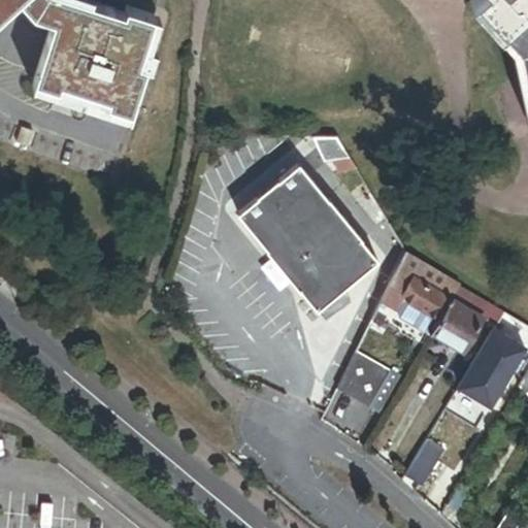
[(0,0),(0,17),(18,0),(0,0)]
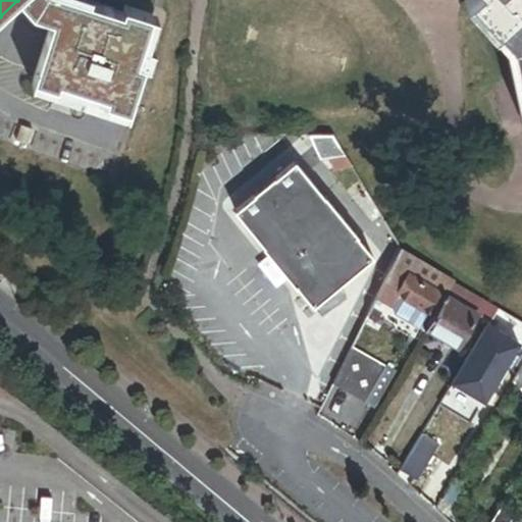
[(20,0),(35,14),(55,21),(36,79),(60,87),(63,80),(87,88),(110,95),(108,103),(131,109),(145,64),(139,62),(153,15),(125,6),(124,11),(111,7),(110,13),(95,9),(97,3),(87,0),(20,0)]
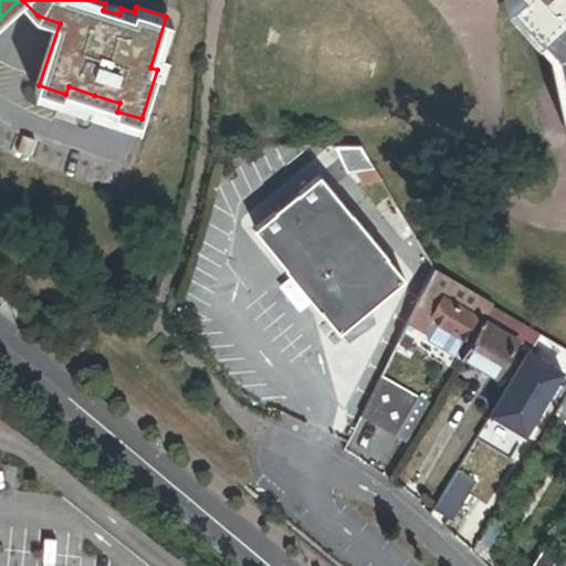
[(565,0),(511,0),(541,32),(565,10),(565,9),(565,0)]
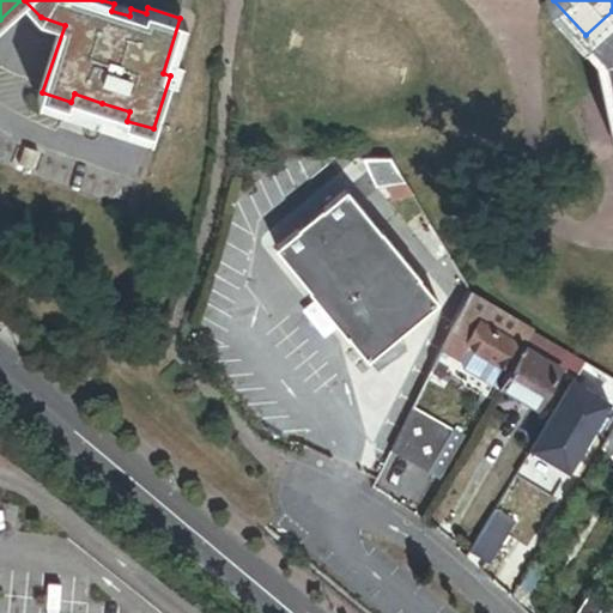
[(131,8),(114,4),(111,11),(129,16),(131,8)]
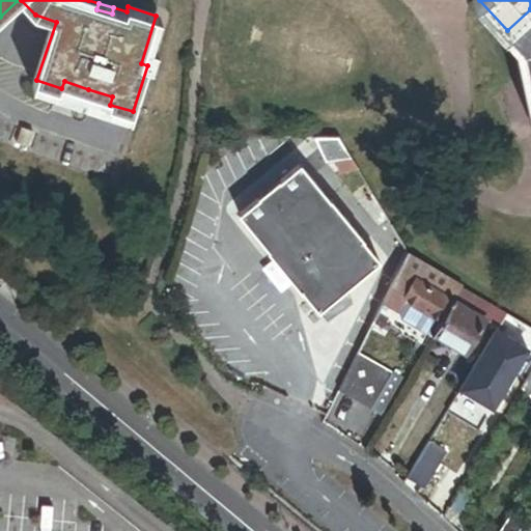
[(530,10),(530,9),(507,30),(522,46),(530,90),(530,10)]
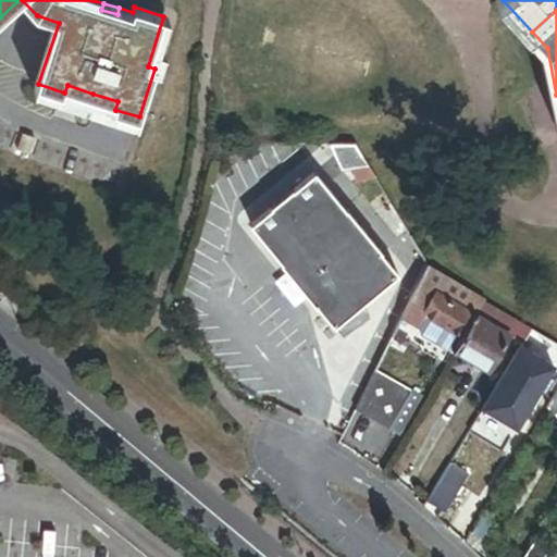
[(64,93),(63,98),(82,104),(83,100),(89,102),(93,94),(67,85),(64,93)]
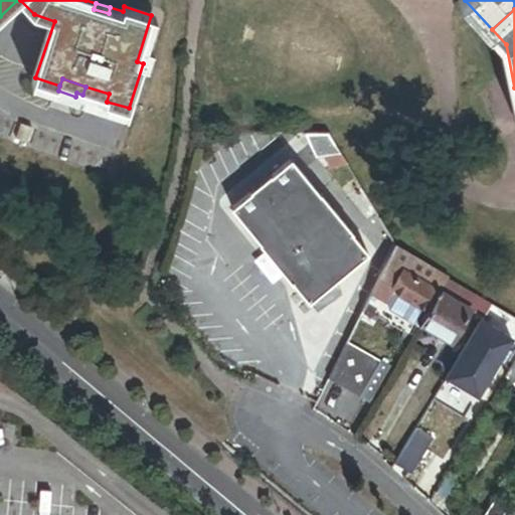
[(24,125),(19,140),(30,144),(35,128),(24,125)]
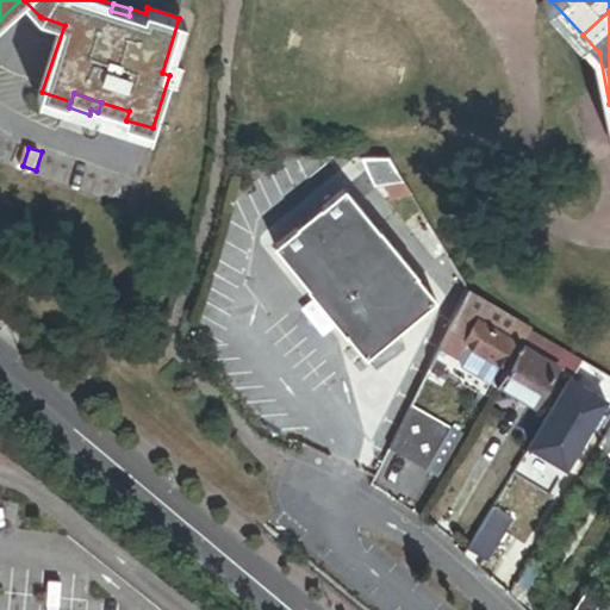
[(393,161),(366,161),(380,184),(386,180),(396,194),(409,186),(393,161)]
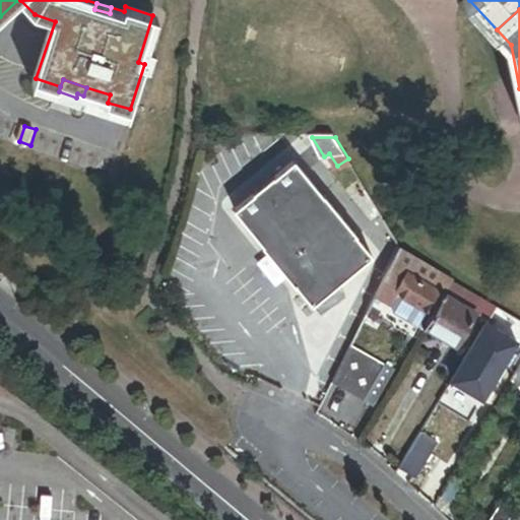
[(255,195),(236,210),(265,246),(264,247),(312,307),(373,257),(295,163),(274,179),(273,178),(254,194),(255,195)]
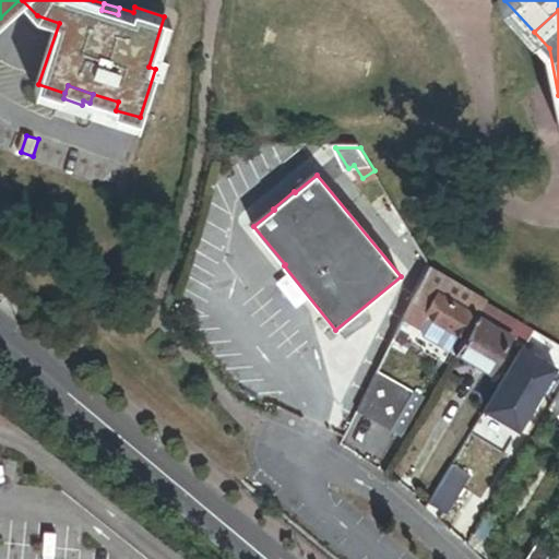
[(433,266),(406,320),(423,330),(430,317),(425,313),(438,293),(426,286),(433,274),(468,296),(462,307),(478,317),(487,304),(489,300),(433,266)]
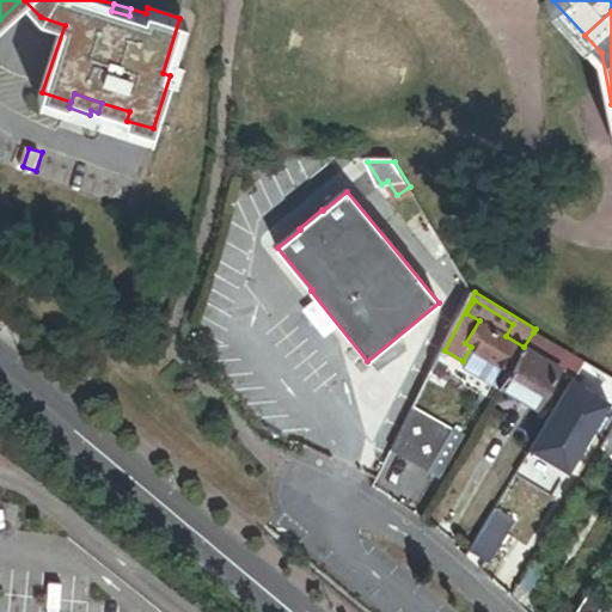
[(524,347),(506,336),(513,324),(475,300),(466,313),(479,320),(465,343),(471,347),(473,343),(512,367),(524,347)]
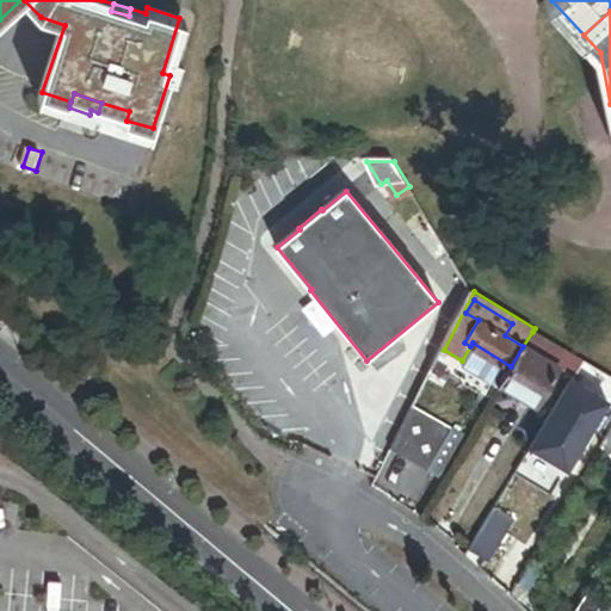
[(584,364),(586,359),(535,328),(532,332),(584,364)]
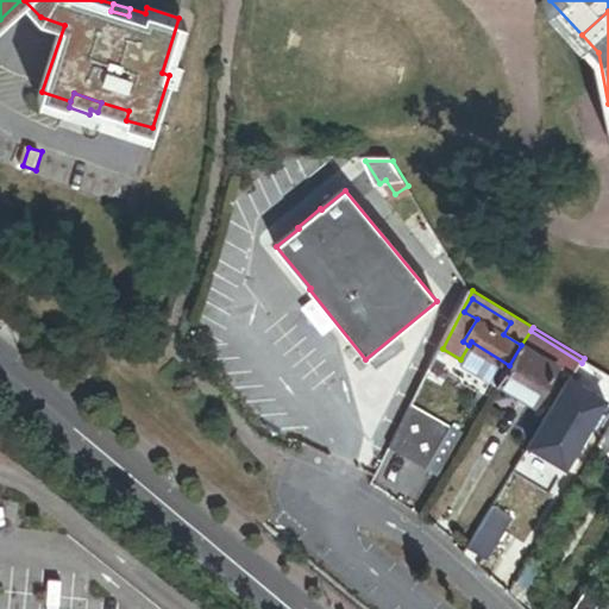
[(573,377),(582,363),(531,331),(521,345),(559,369),(573,377)]
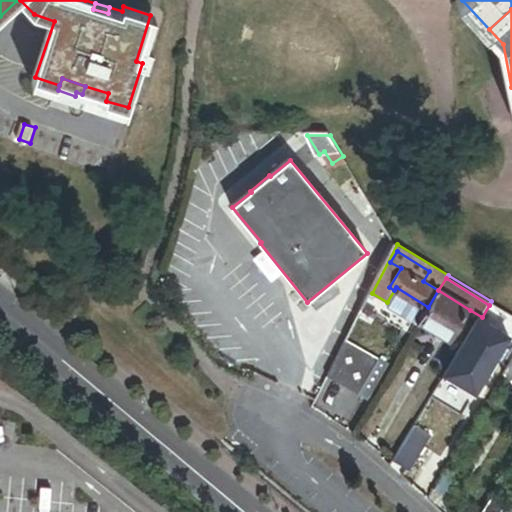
[(428,307),(419,323),(451,342),(470,310),(438,290),(428,307)]
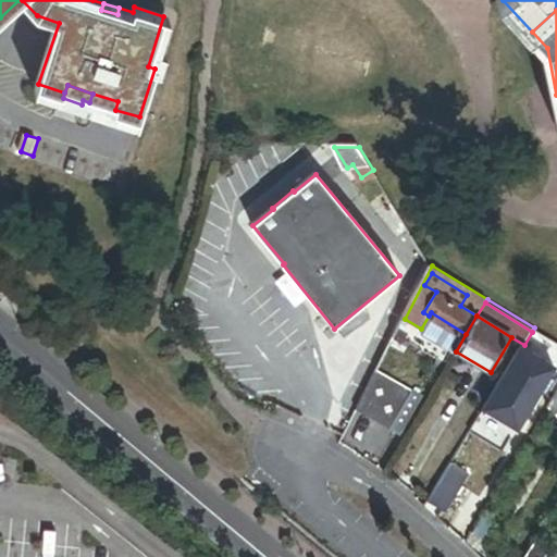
[(421,329),(405,319),(400,326),(417,336),(421,329)]
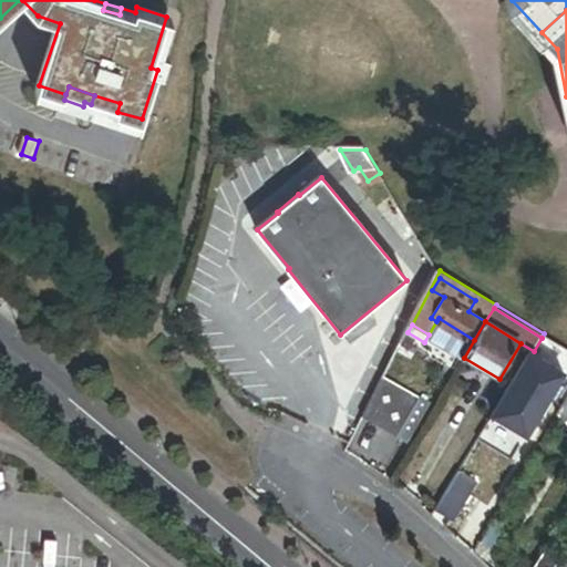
[(384,379),(362,419),(399,440),(421,399),(384,379)]
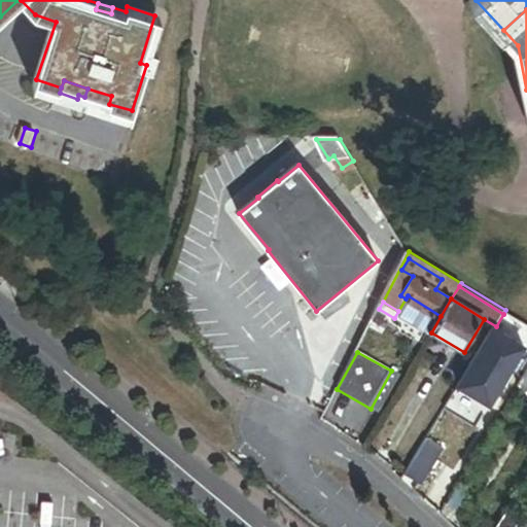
[(460,485),(448,504),(460,512),(472,492),(460,485)]
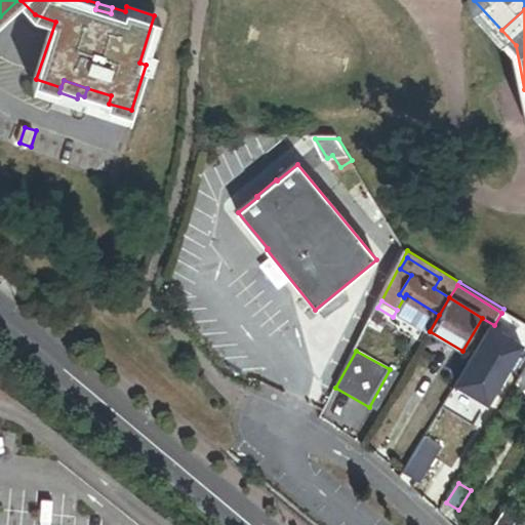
[(524,524),(524,520),(507,506),(495,524),(524,524)]
